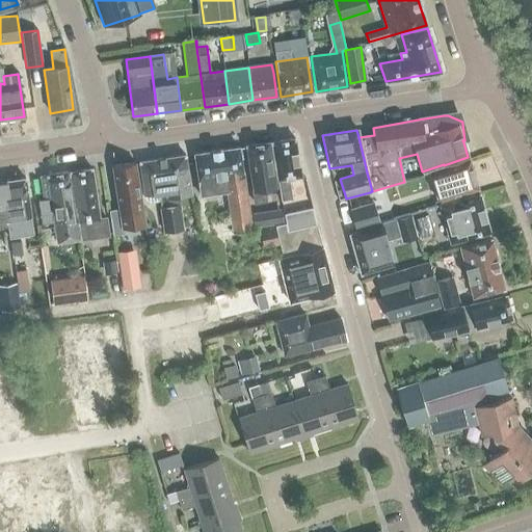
[(282,201),(292,200),(289,179),(301,177),(294,139),(271,142),(278,181),(282,201)]
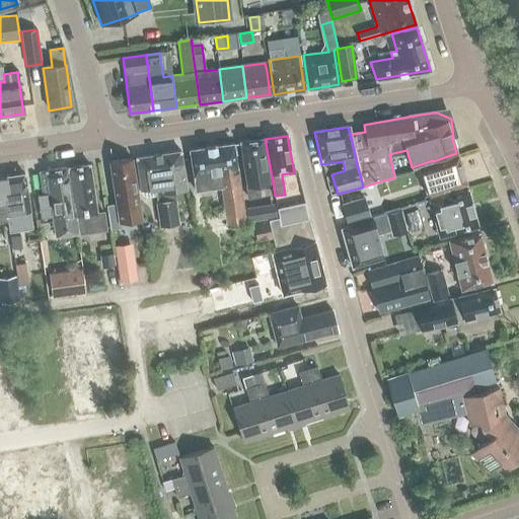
[(270,183),(263,139),(239,143),(248,200),(261,198),(258,186),(270,183)]
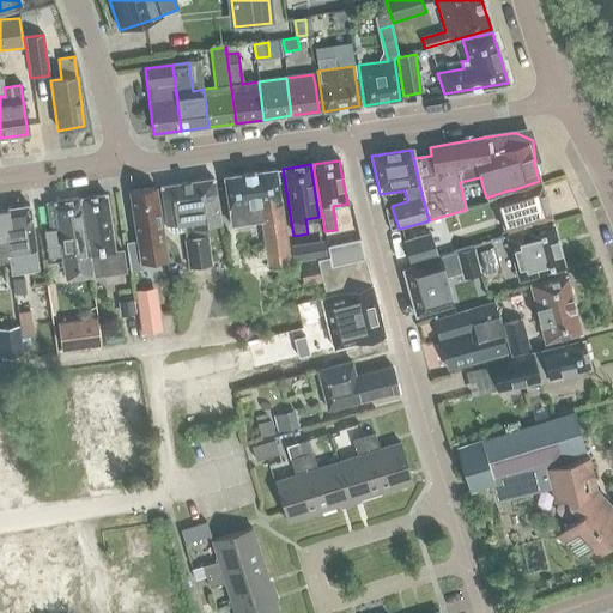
[(261,220),(268,268),(291,265),(281,211),(281,212),(274,170),(223,177),(230,225),(261,220)]
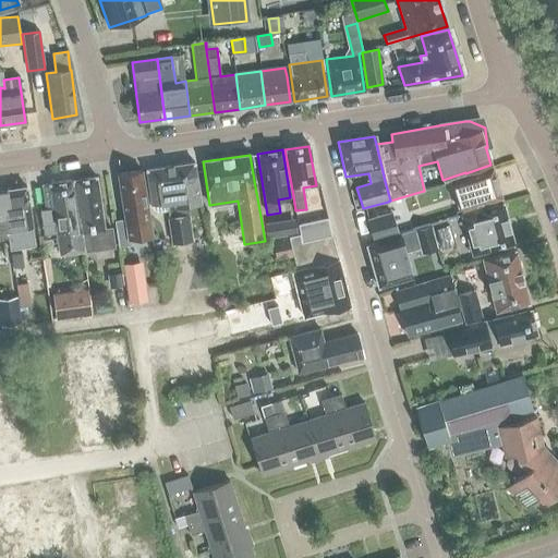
[(168,218),(172,244),(191,241),(187,215),(186,215),(185,207),(201,205),(194,164),(145,170),(149,196),(150,196),(152,209),(157,214),(167,211),(168,218)]
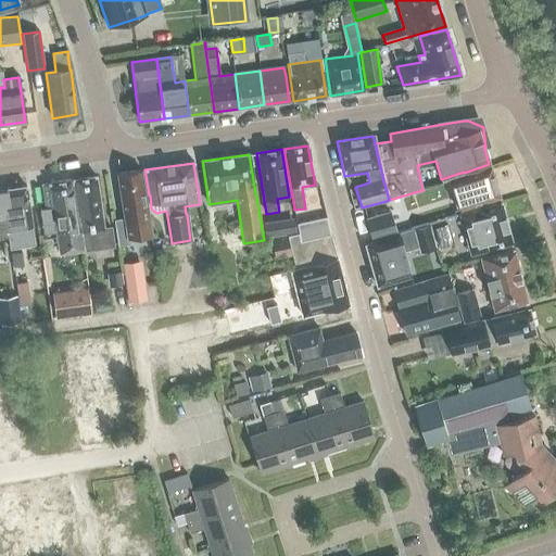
[(490,167),(466,175),(451,179),(459,210),(475,205),(475,206),(498,199),(490,167)]
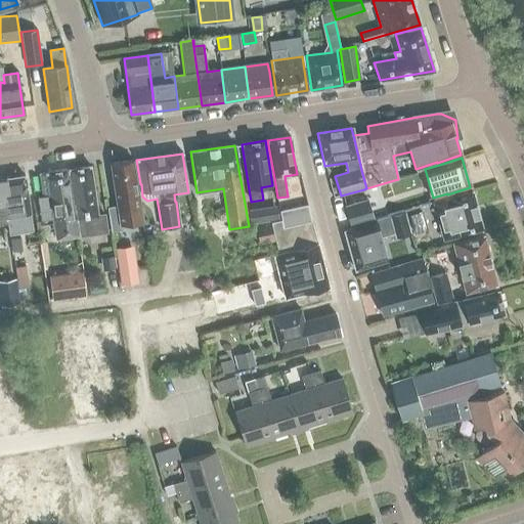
[(111,164),(116,199),(117,206),(106,208),(111,232),(121,230),(120,225),(142,222),(132,161),(111,164)]
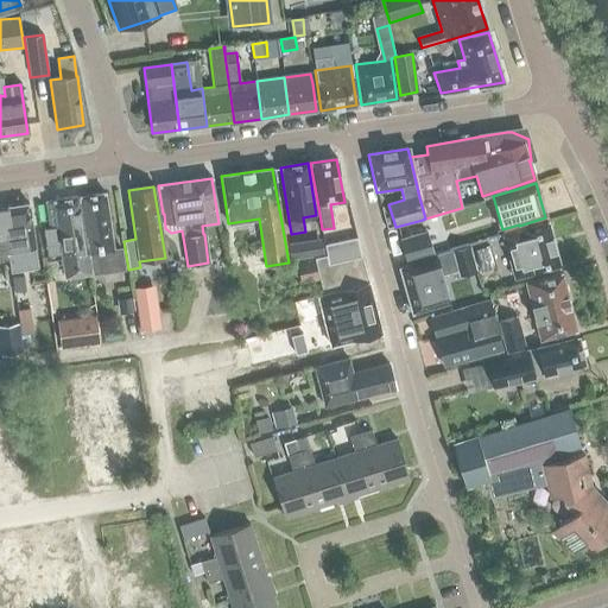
[(102,194),(78,197),(88,257),(90,274),(124,270),(120,249),(113,251),(105,194),(102,194)]
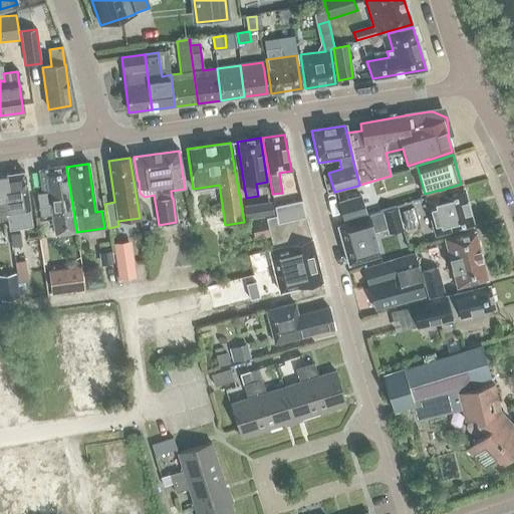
[(74,217),(66,167),(45,170),(39,171),(42,196),(48,195),(54,235),(76,232),(74,217)]
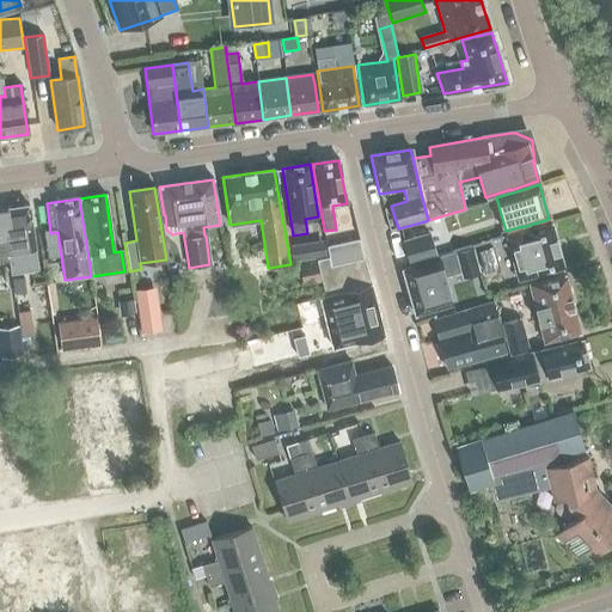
[(29,206),(1,209),(8,262),(8,258),(13,257),(12,251),(35,249),(29,206)]
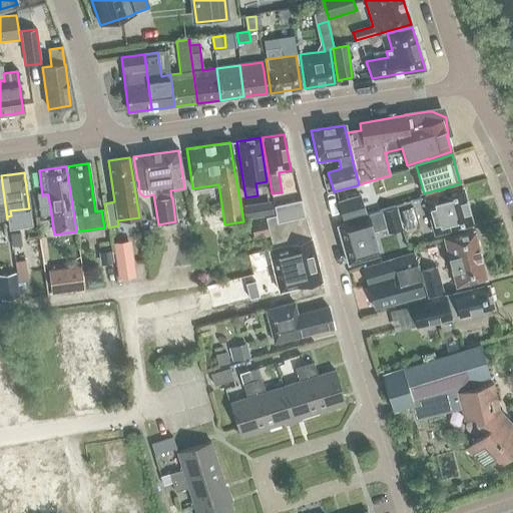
[(399,189),(418,186),(416,173),(396,176),(399,189)]
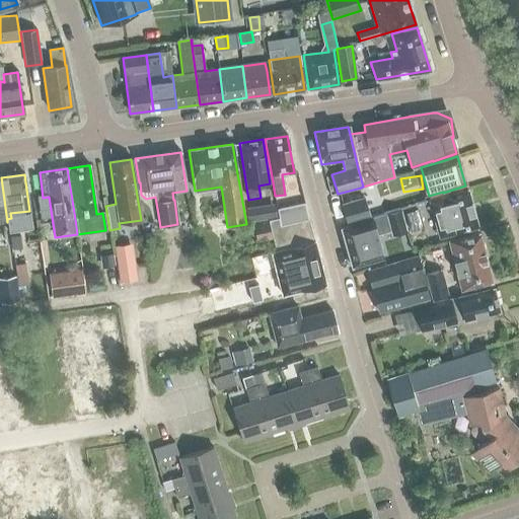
[(370,218),(370,219),(399,210),(393,190),(364,199),(370,218)]
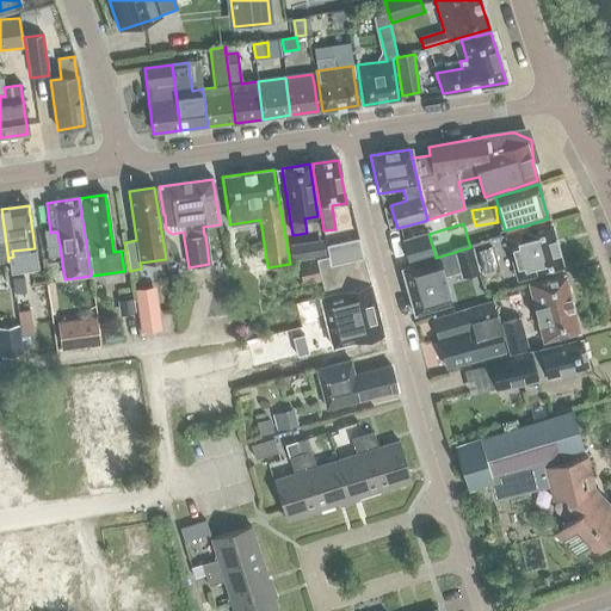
[(562,269),(550,223),(505,236),(517,281),(562,269)]
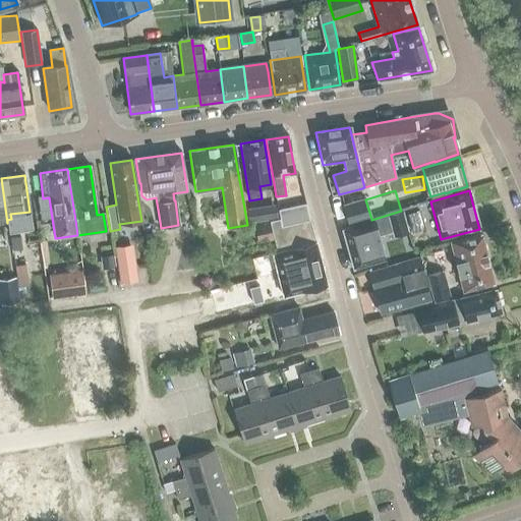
[(348,226),(371,219),(365,199),(342,207),(348,226)]
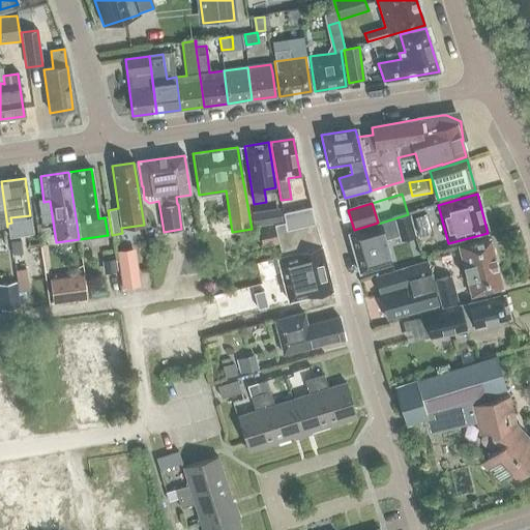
[(278,244),(281,257),(321,246),(312,212),(311,207),(282,214),(284,223),(257,229),(261,248),(278,244)]
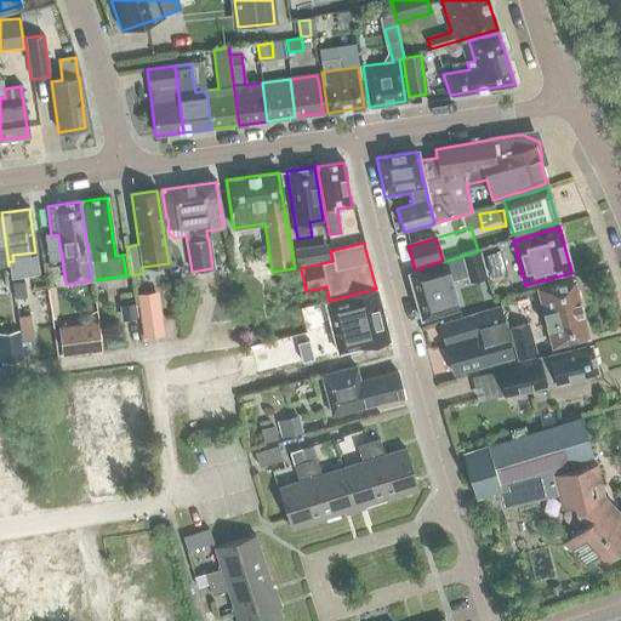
[(294,249),(296,267),(330,261),(328,244),(294,249)]
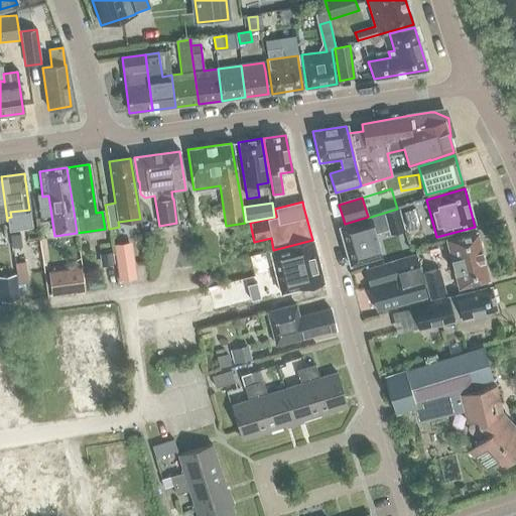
[(414,208),(402,212),(407,229),(419,226),(414,208)]
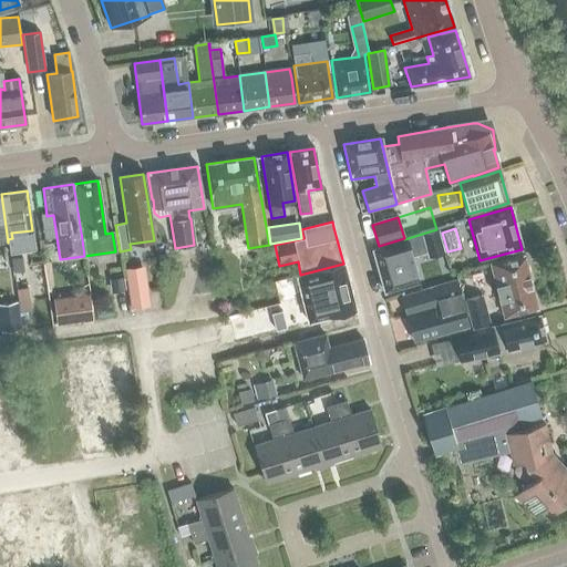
[(435,230),(421,235),(428,258),(444,254),(437,230),(435,230)]
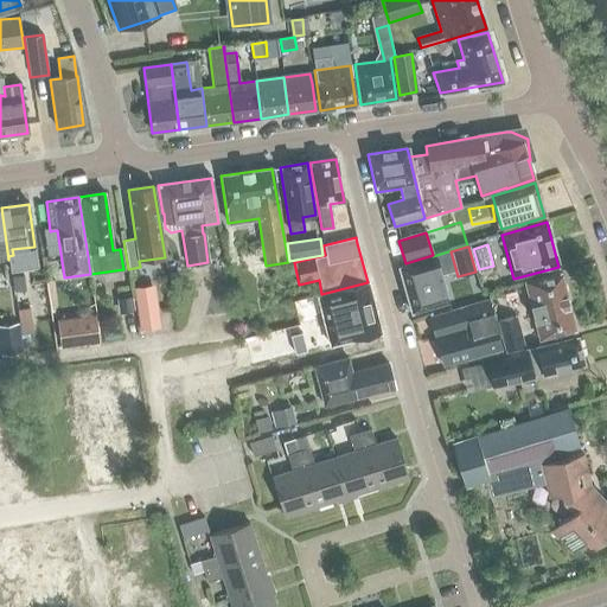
[(398,268),(411,313),(447,304),(434,257),(398,268)]
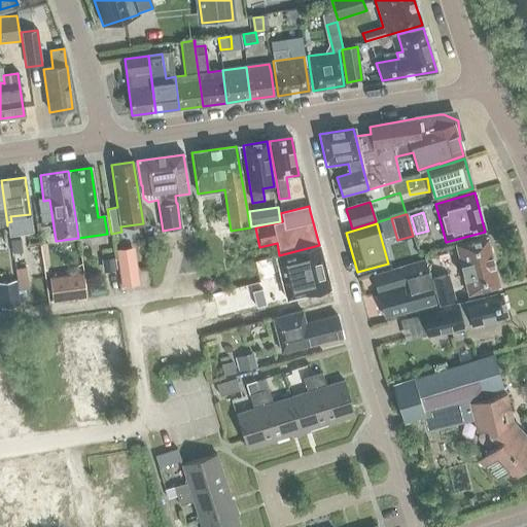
[(19,230),(9,232),(12,253),(22,252),(19,230)]
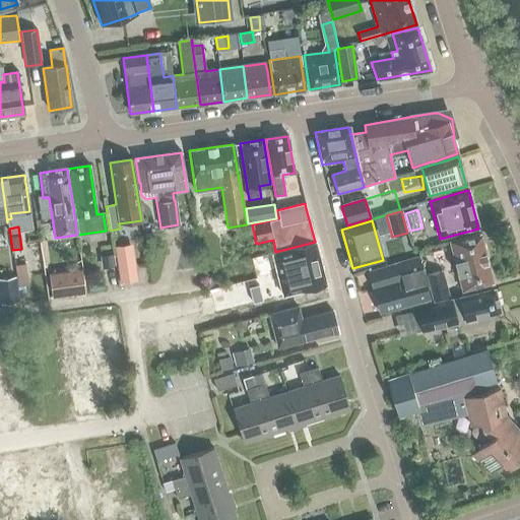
[(493,283),(479,234),(449,242),(462,290),(493,283)]
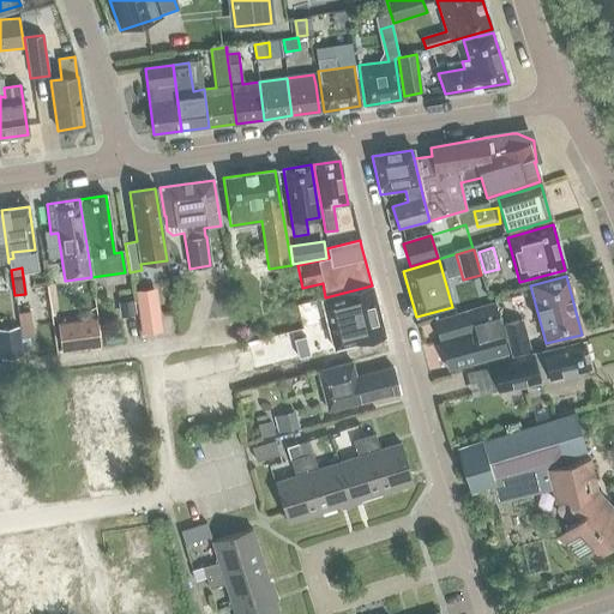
[(372,286),(325,298),(332,324),(378,312),(372,286)]
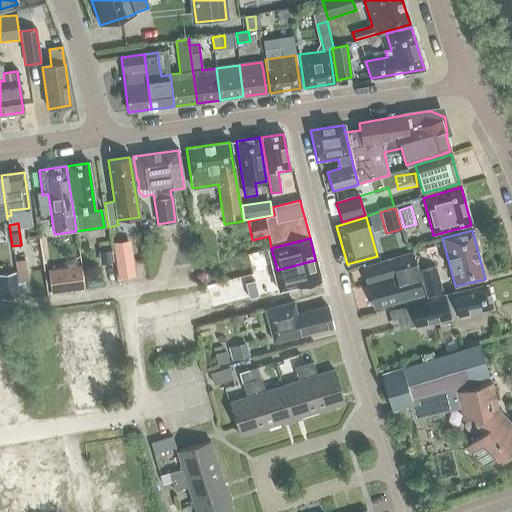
[(111,250),(101,252),(103,264),(113,262),(111,250)]
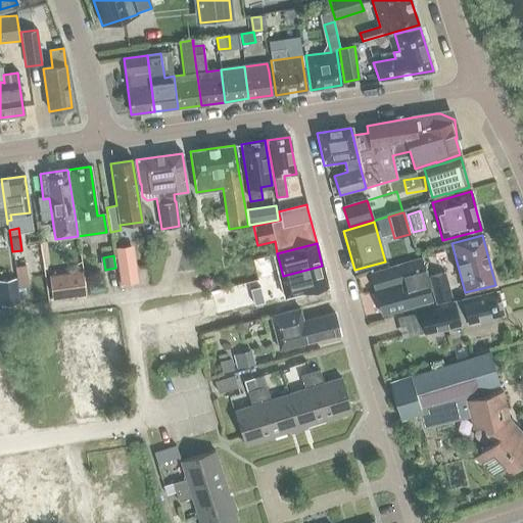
[(135,281),(132,259),(117,262),(121,284),(135,281)]
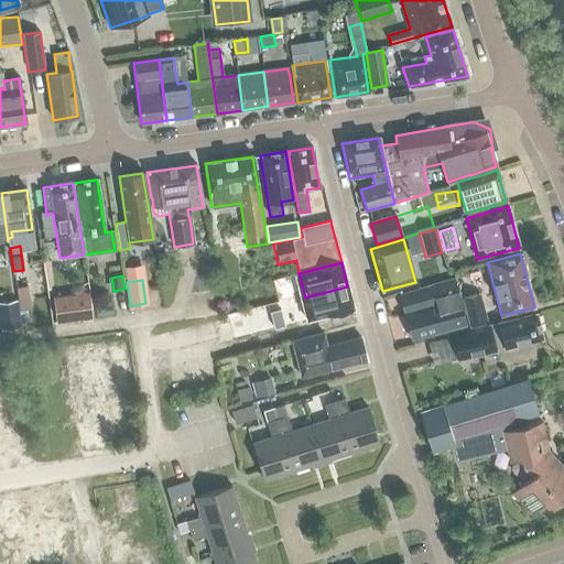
[(454,280),(440,284),(399,295),(412,340),(466,325),(459,299),(454,280)]
